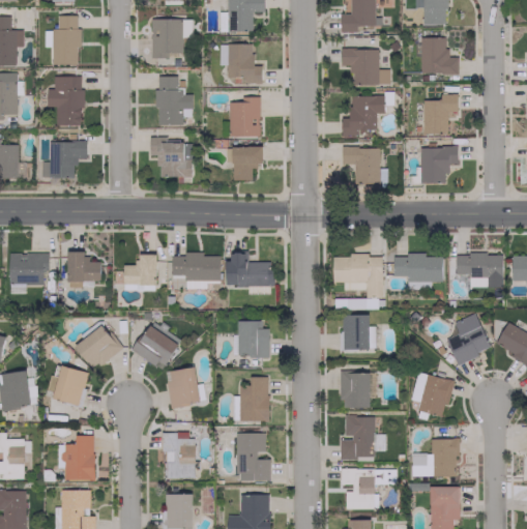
[(266,11),(265,0),(228,0),(229,32),(254,31),(253,12),(266,11)]
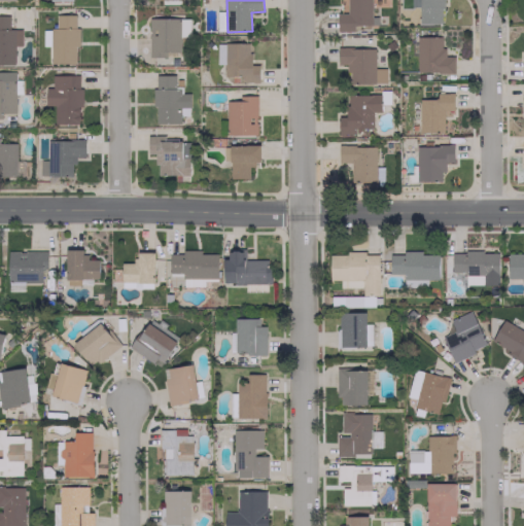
[(340,32),(356,32),(356,26),(374,26),(373,0),(349,0),(350,14),(340,14),(340,32)]
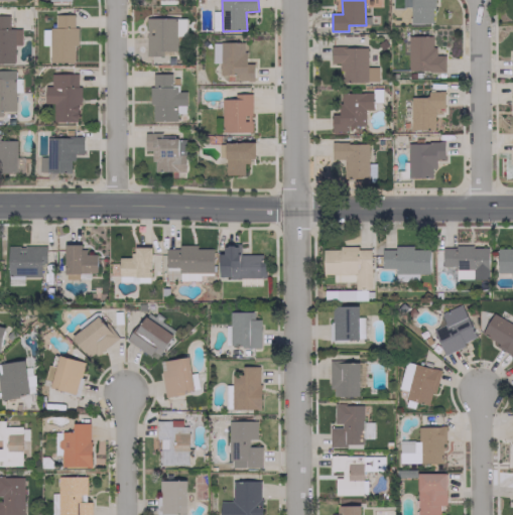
[(434,0),(404,0),(404,7),(412,7),(412,24),(435,24),(434,0)]
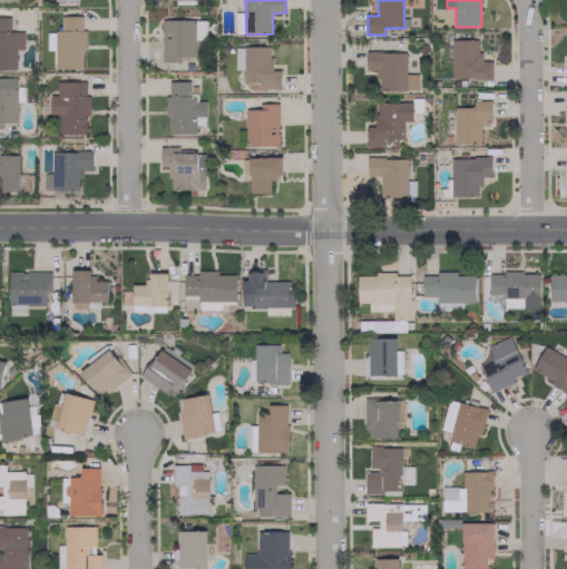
[(57,70),(85,69),(84,51),(87,51),(86,17),(62,17),(62,30),(57,30),(57,70)]
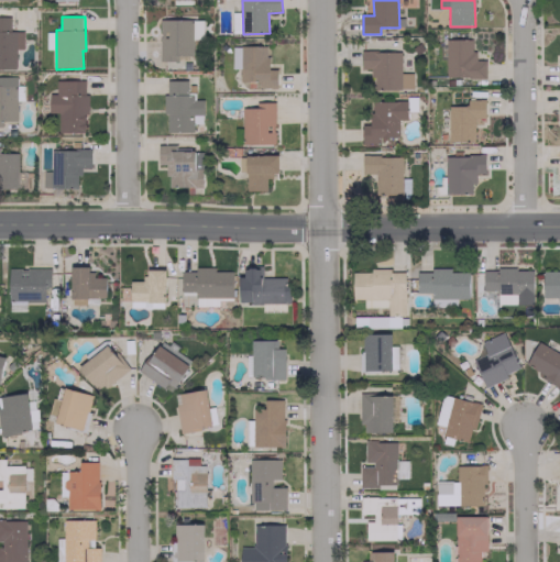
[(12,18),(0,18),(0,69),(18,69),(18,50),(25,50),(25,32),(12,32),(12,18)]
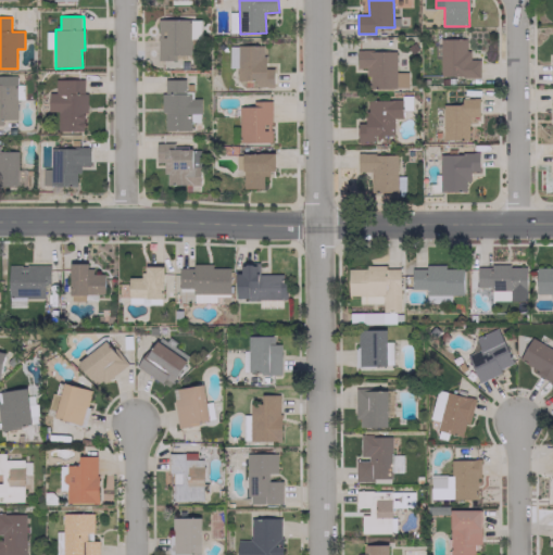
[(191,61),(191,40),(202,40),(201,20),(160,21),(160,62),(191,61)]
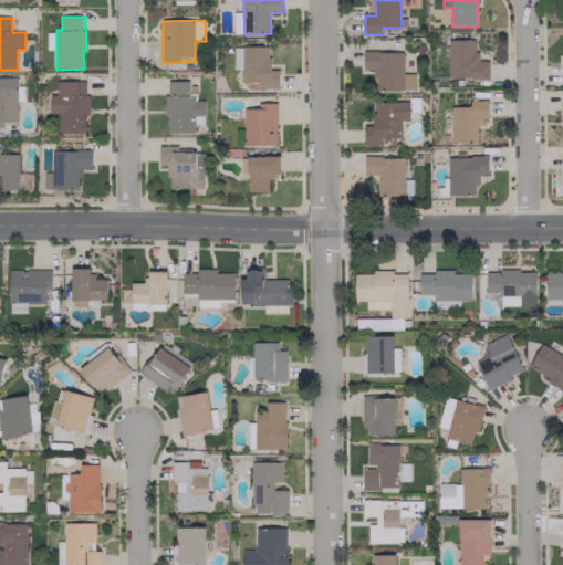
[(490,80),(491,62),(481,61),(481,53),(476,52),(477,41),(450,41),(450,79),(490,80)]
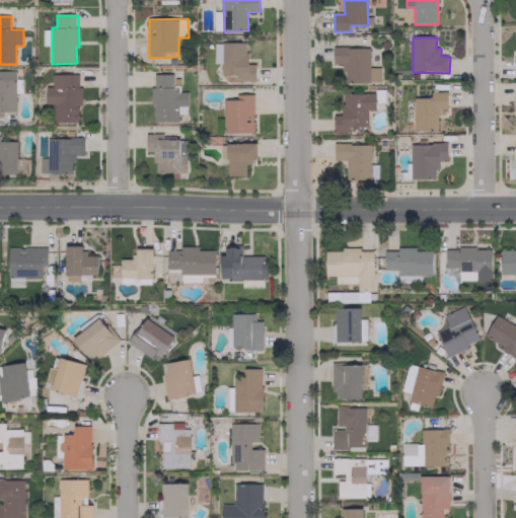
[(248,44),(216,43),(216,64),(223,64),(222,75),(241,76),(240,82),(258,82),(258,64),(248,64),(248,44)]
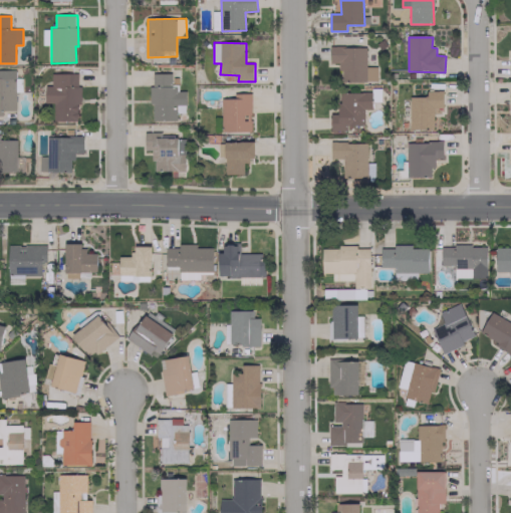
[(367,47),(331,47),(331,63),(341,63),(341,81),(378,81),(378,67),(367,67),(367,47)]
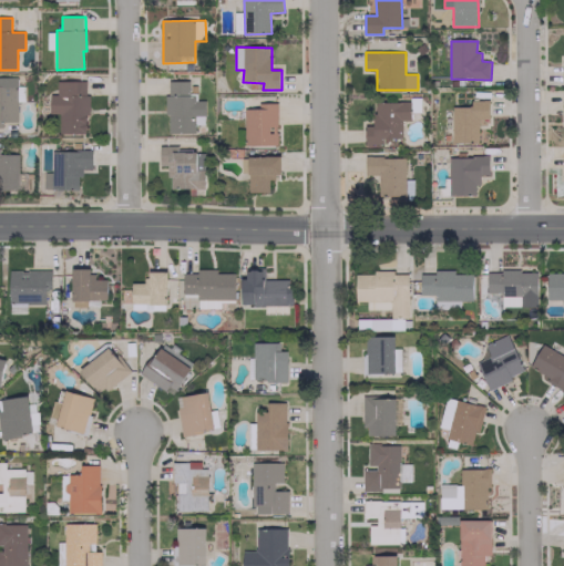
[(0,129),(4,129),(4,123),(19,123),(18,78),(0,78),(0,129)]
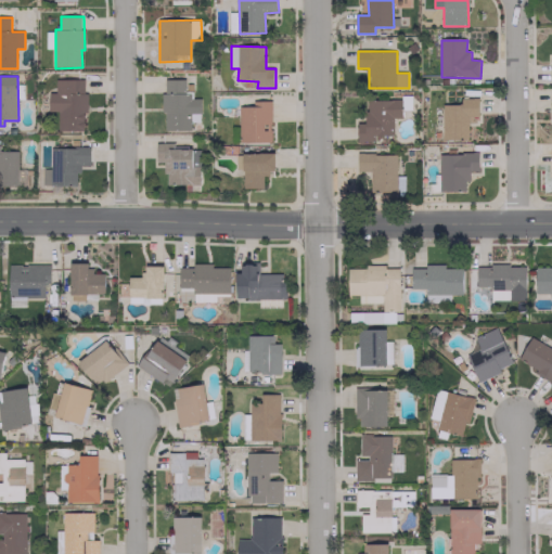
[(87,80),(56,80),(58,94),(51,94),(51,113),(60,113),(60,132),(87,132),(87,80)]
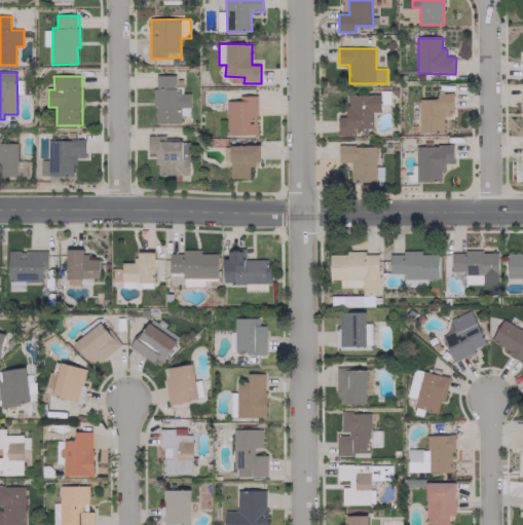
[(192,108),(192,95),(183,95),(183,87),(177,87),(177,76),(157,76),(157,124),(183,124),(183,108),(192,108)]
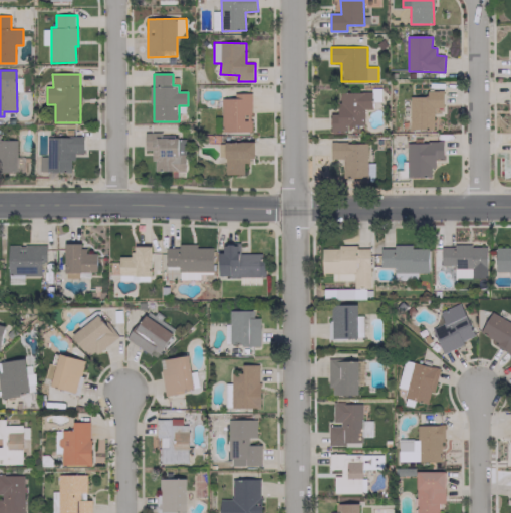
[(435,130),(435,108),(444,108),(444,91),(428,91),(428,97),(411,97),(411,130),(435,130)]
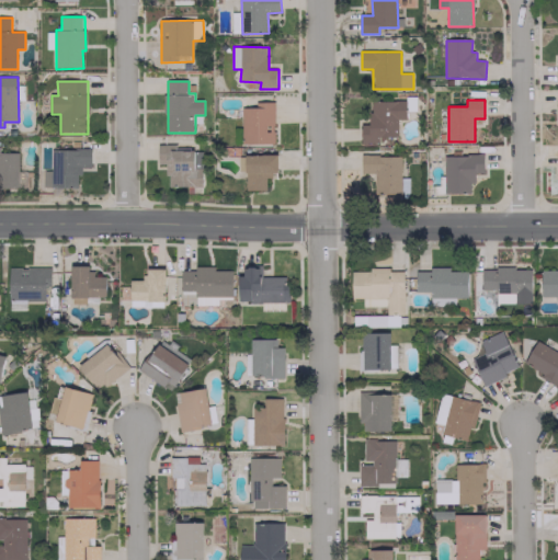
[(276,145),(276,102),(258,103),(258,107),(243,109),(245,145),(276,145)]
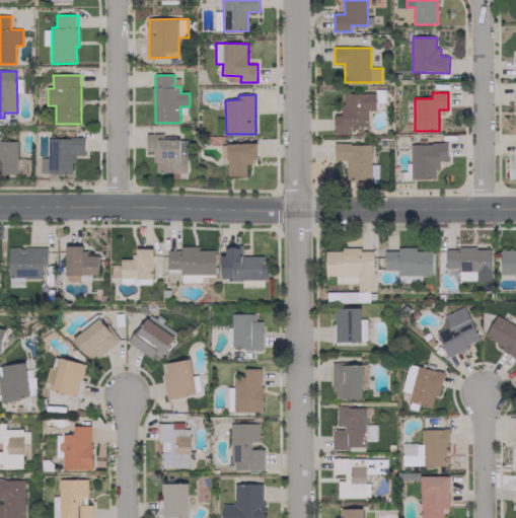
[(336,116),(336,133),(352,133),(352,127),(369,127),(370,112),(377,112),(377,94),(344,94),(344,116),(336,116)]
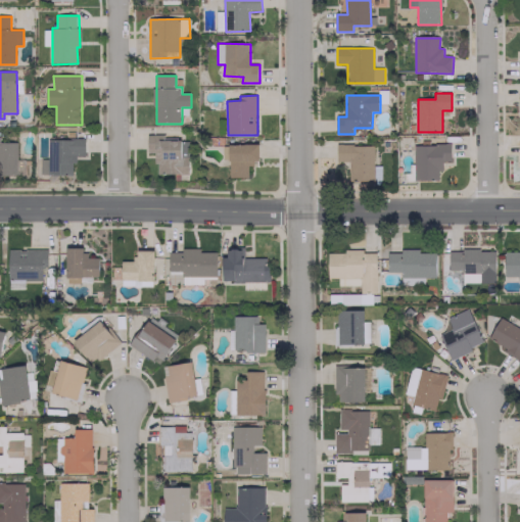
[(157,175),(190,174),(190,160),(183,160),(183,139),(166,139),(166,135),(148,136),(149,153),(157,152),(157,175)]
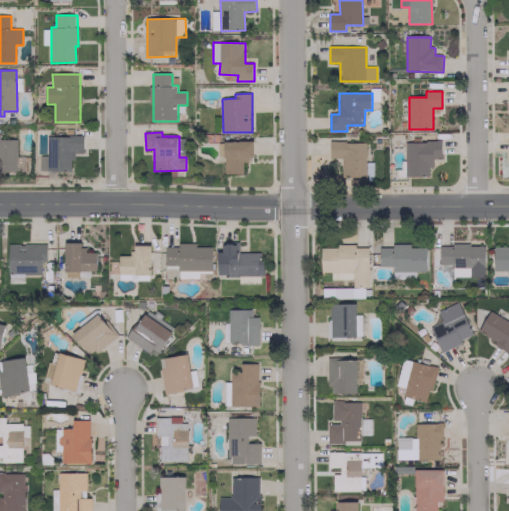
[(0,171),(26,171),(26,157),(19,157),(18,140),(1,140),(1,134),(0,133),(0,171)]
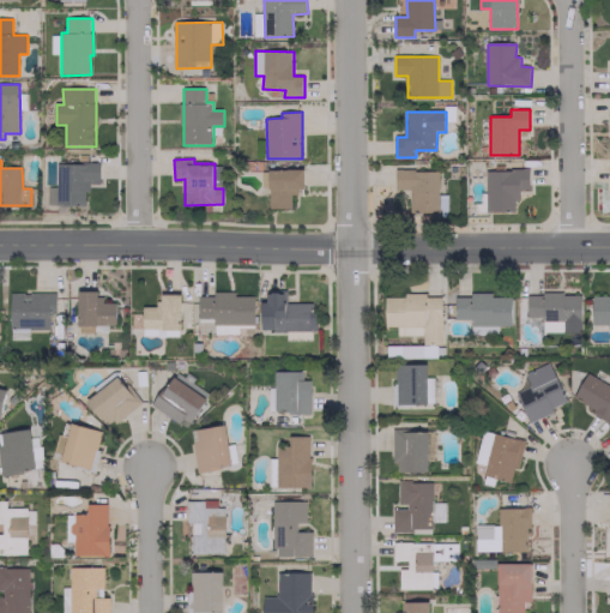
[(102,184),(102,164),(58,163),(58,206),(89,206),(89,184),(102,184)]
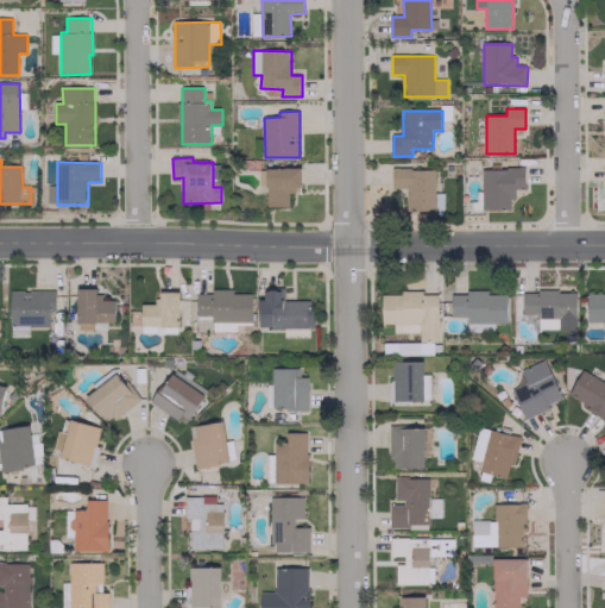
[(483,169),(484,211),(512,210),(512,199),(517,199),(516,188),(527,188),(525,168),(483,169)]
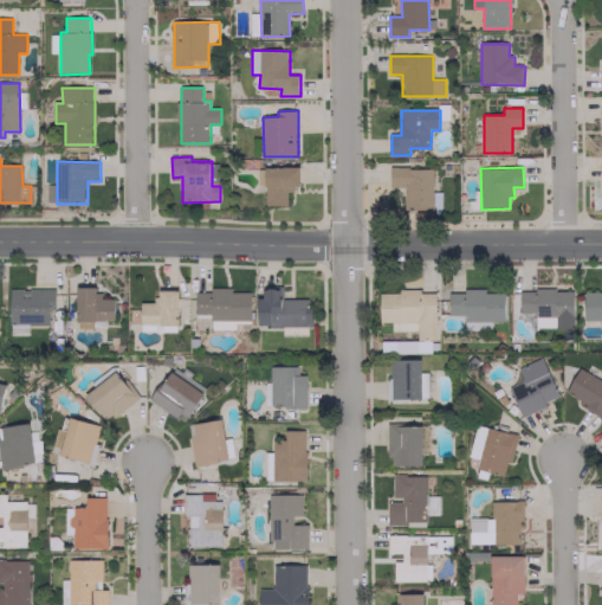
[(266,168),(267,206),(289,206),(289,191),(302,190),(302,168),(266,168)]
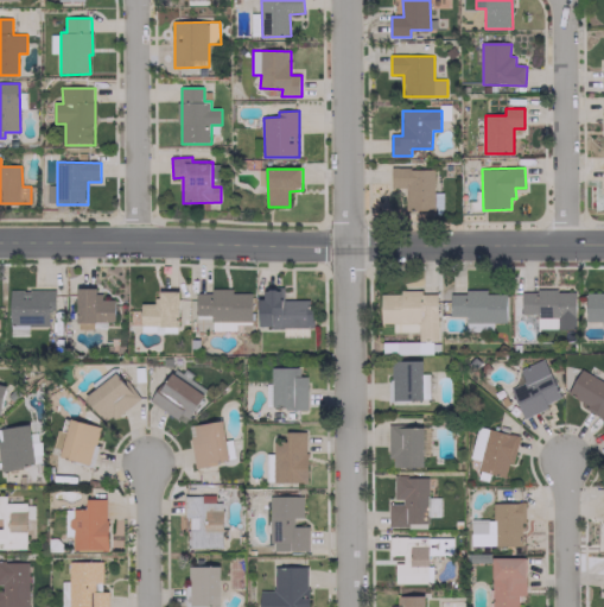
[(437,169),(393,169),(393,189),(406,189),(406,210),(436,212),(437,169)]
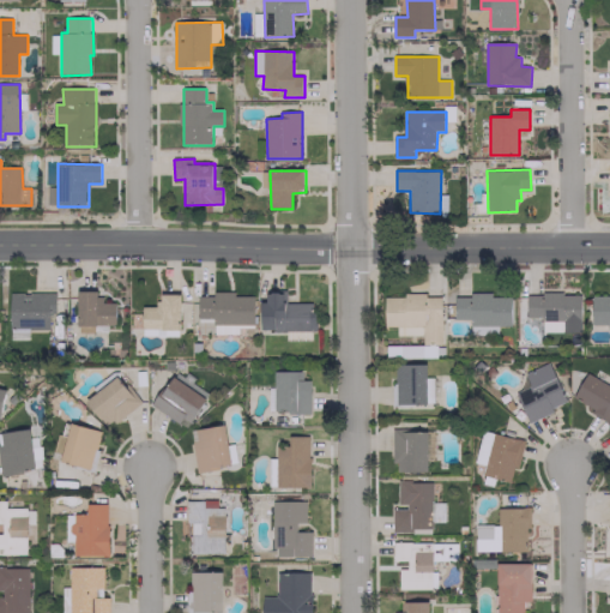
[(80,326),(119,326),(118,304),(102,304),(102,292),(79,292),(80,326)]
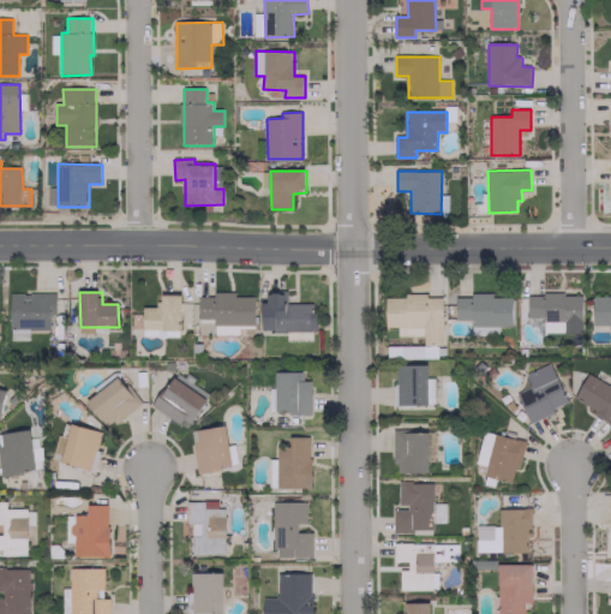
[(256,297),(238,297),(238,292),(215,293),(215,297),(199,298),(201,320),(216,320),(216,335),(241,335),(241,327),(257,327),(256,297)]
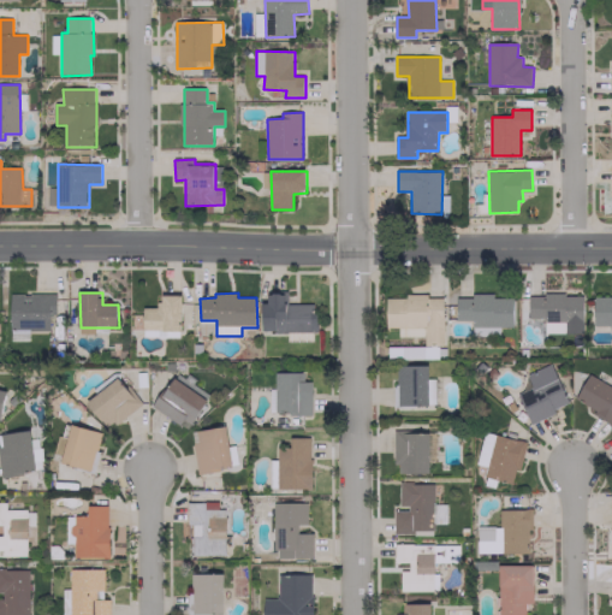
[(265,332),(318,332),(318,305),(286,305),(286,294),(266,294),(265,332)]
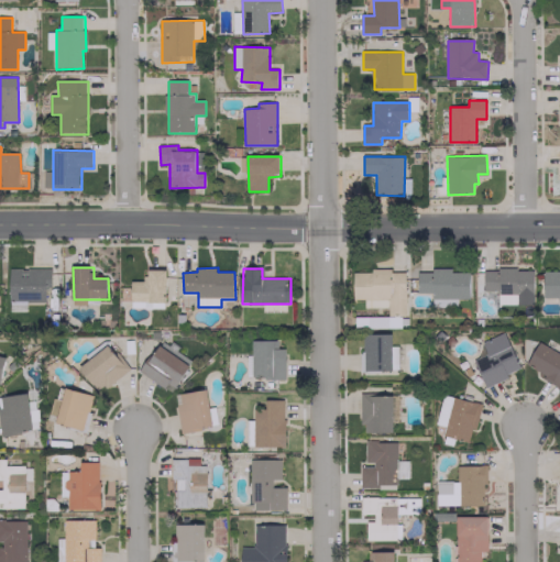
[(11,301),(47,302),(47,286),(53,287),(53,270),(11,270),(11,301)]
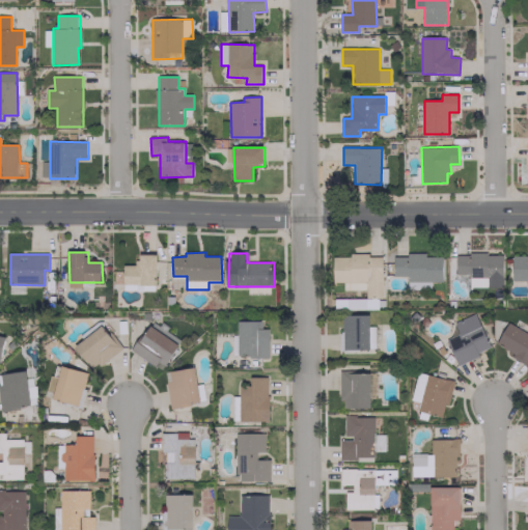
[(126,266),(124,284),(158,285),(159,255),(138,254),(138,266),(126,266)]
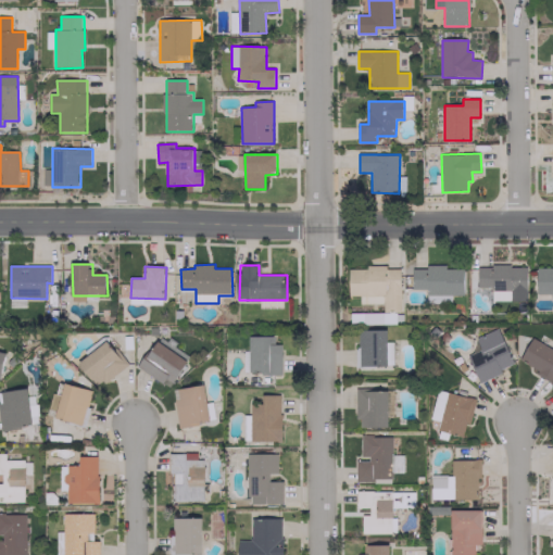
[(465,268),(448,269),(448,266),(414,267),(414,290),(428,290),(428,295),(465,295),(465,268)]
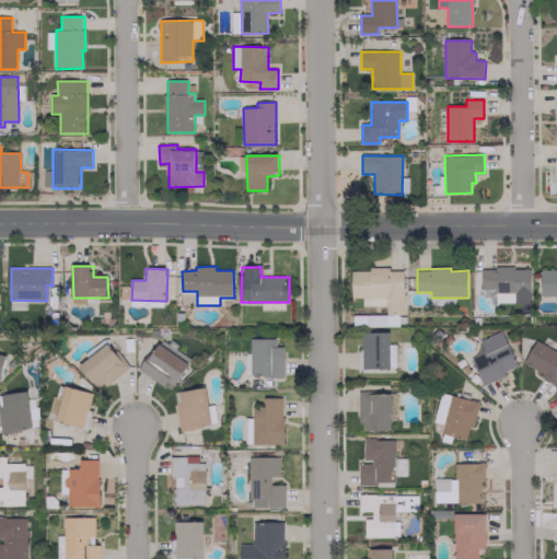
[(532,303),(532,268),(483,268),(483,290),(497,290),(498,304),(532,303)]
